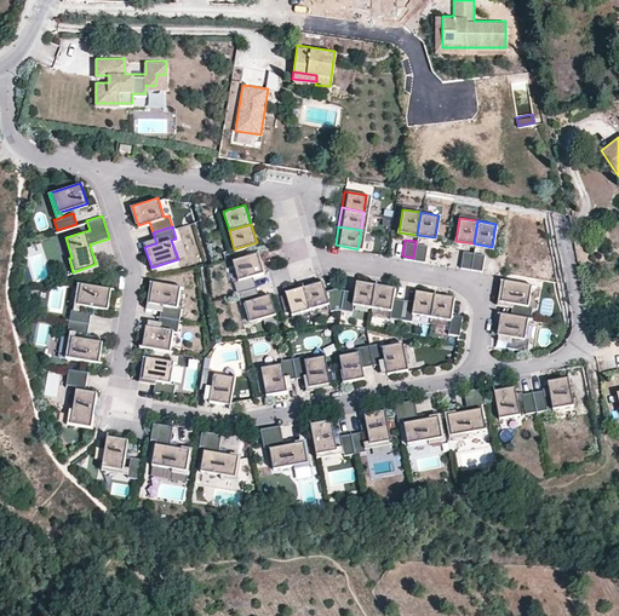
[(427,242),(416,241),(413,258),(424,259),(427,242)]
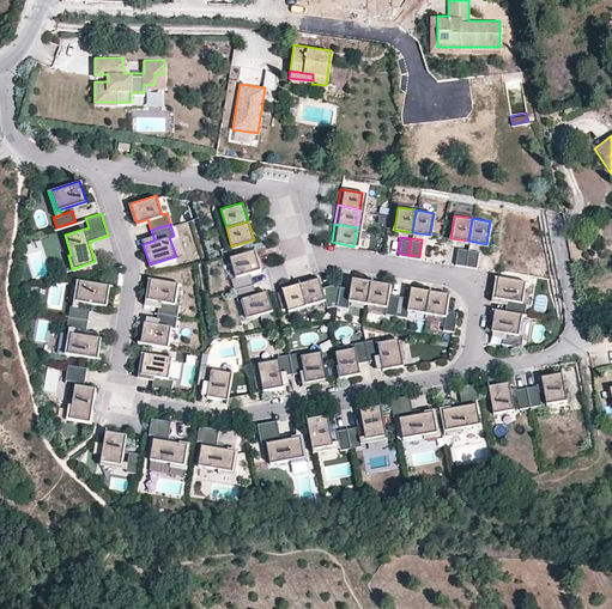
[(454,262),(465,263),(467,248),(456,245),(454,262)]
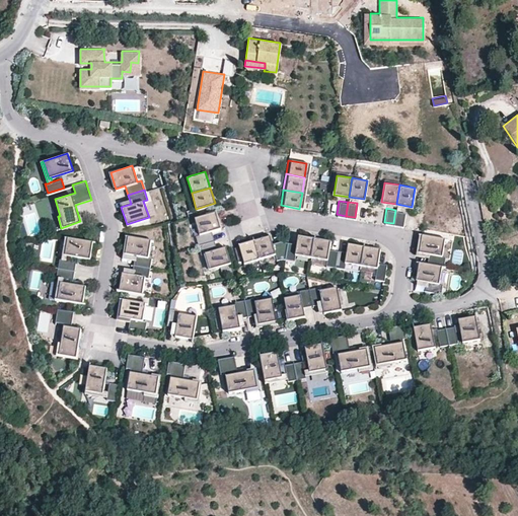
[(404,211),(395,210),(393,223),(402,225),(404,211)]
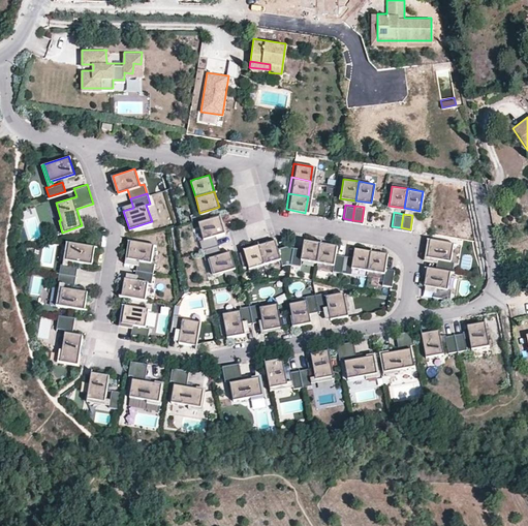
[(202,249),(218,244),(215,235),(224,233),(220,216),(198,222),(204,239),(199,240),(202,249)]
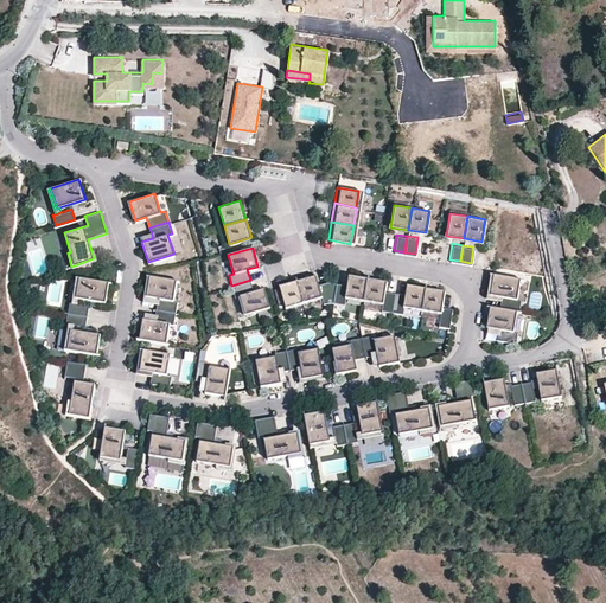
[(297,277),(304,300),(321,295),(323,301),(329,300),(333,300),(337,280),(327,278),(318,282),(316,273),(297,277)]
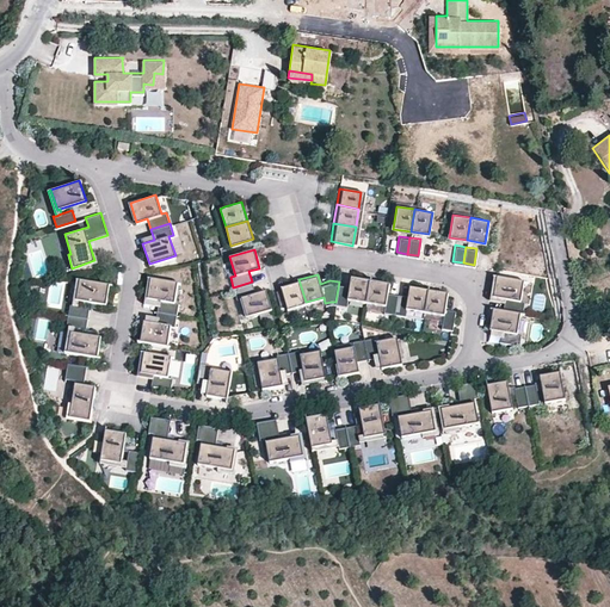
[(339,282),(336,302),(346,304),(347,299),(367,302),(370,279),(351,276),(350,284),(339,282)]
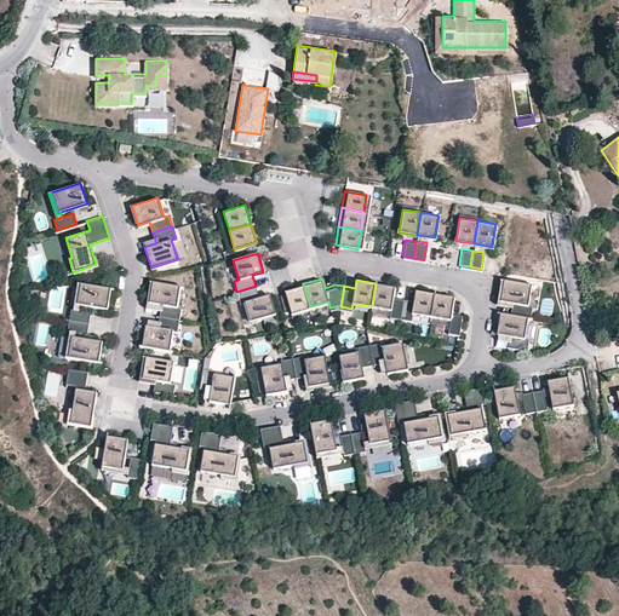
[(513,301),(510,312),(527,315),(529,316),(532,304),(527,303),(531,285),(504,280),(500,299),(513,301)]
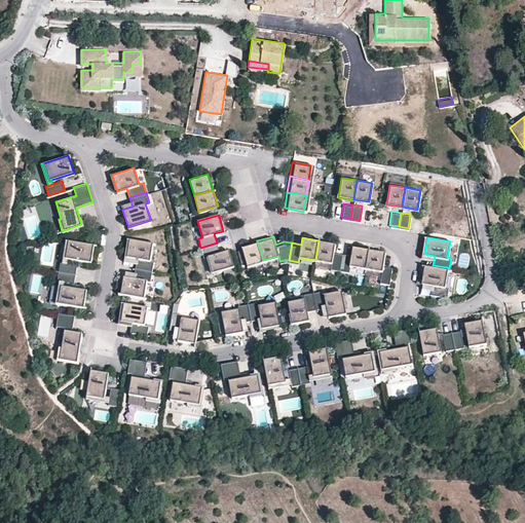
[(137,258),(135,267),(152,270),(153,260),(149,259),(152,243),(129,239),(126,256),(137,258)]
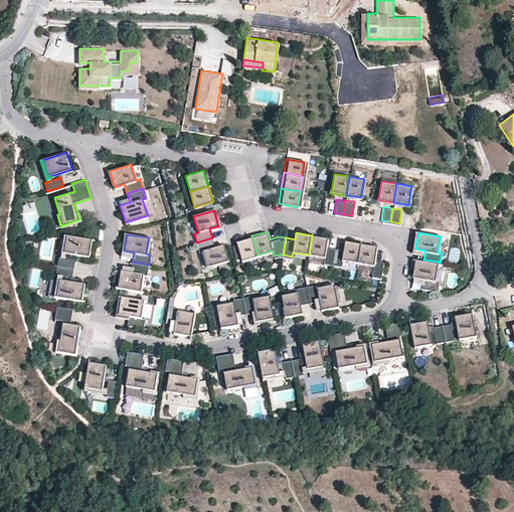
[(92,239),(66,235),(63,252),(65,252),(89,257),(92,239)]
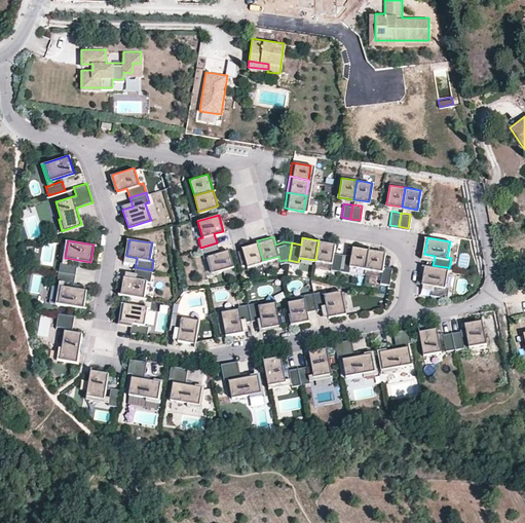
[(263,260),(257,240),(241,246),(248,265),(263,260)]
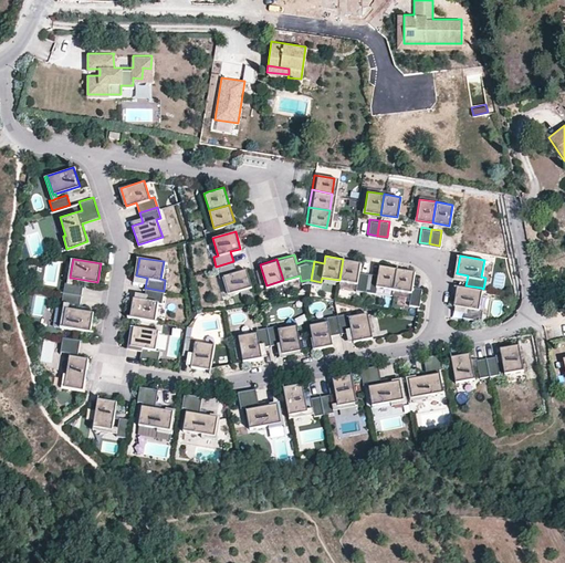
[(343,259),(339,280),(356,283),(355,289),(365,291),(368,272),(359,271),(361,262),(343,259)]
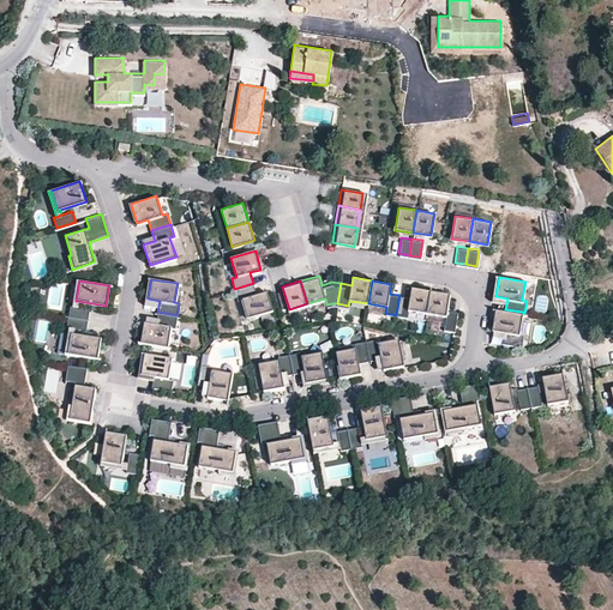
[(257,295),(253,283),(234,289),(238,300),(242,299),(248,318),(272,310),(268,291),(257,295)]
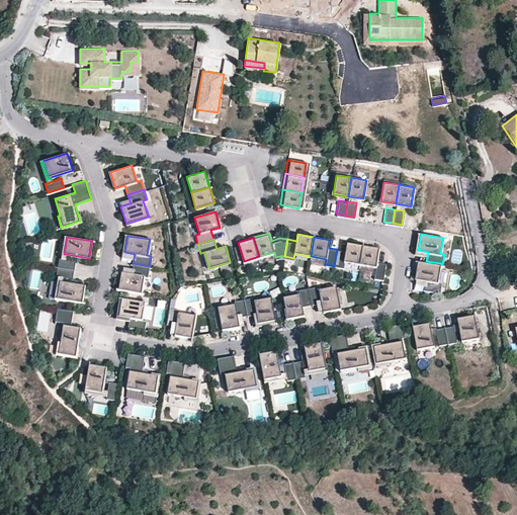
[(346,251),(337,249),(334,266),(343,267),(344,262),(359,264),(362,245),(347,243),(346,251)]
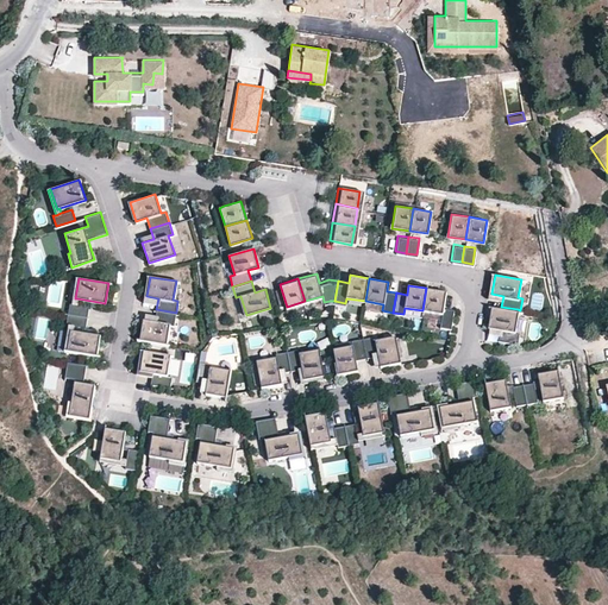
[(426,288),(422,310),(442,314),(440,327),(451,328),(453,309),(444,307),(446,291),(426,288)]
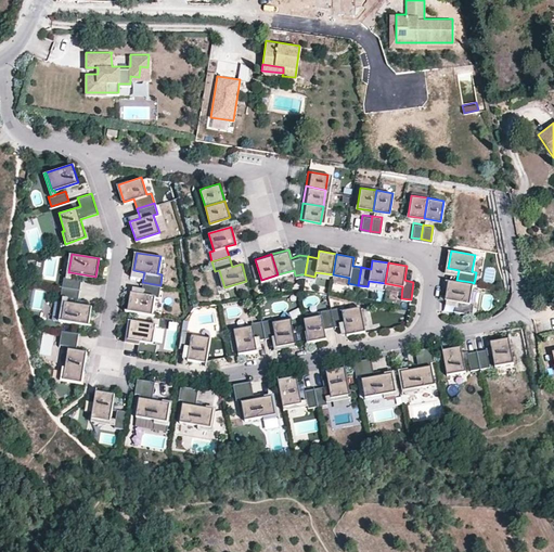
[(61,285),(79,289),(80,279),(71,278),(65,277),(63,277),(61,285)]
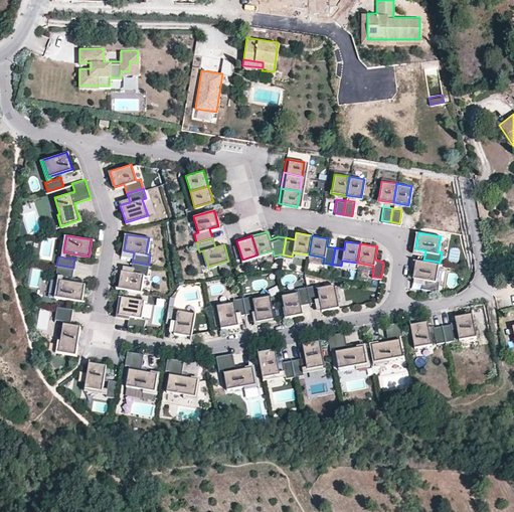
[(422,276),(420,286),(438,288),(439,279),(435,278),(438,262),(423,260),(415,259),(412,275),(422,276)]
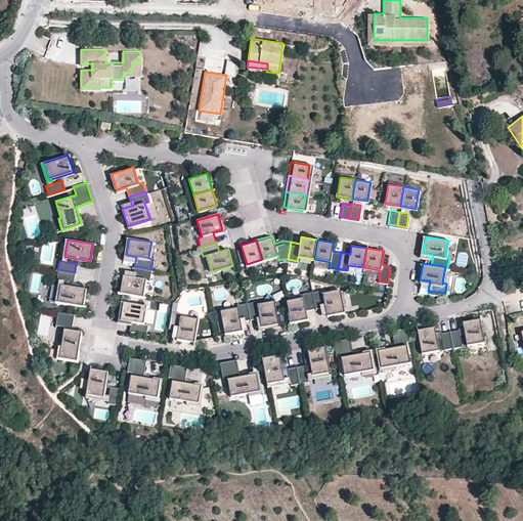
[(149,279),(151,269),(134,266),(133,276),(123,274),(120,292),(143,296),(145,278),(149,279)]
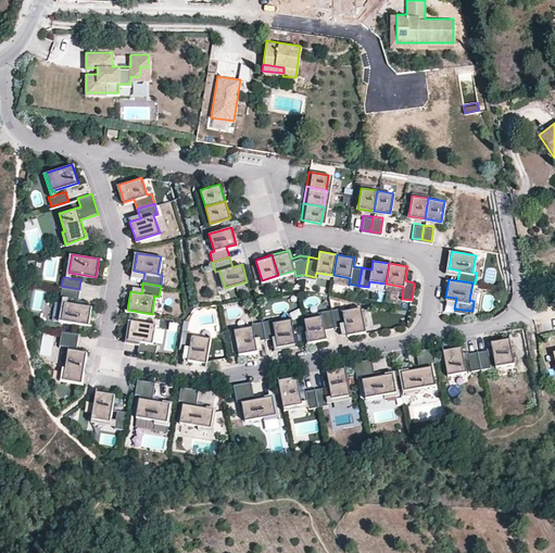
[(67,297),(77,299),(79,289),(61,286),(60,296),(62,297),(67,297)]
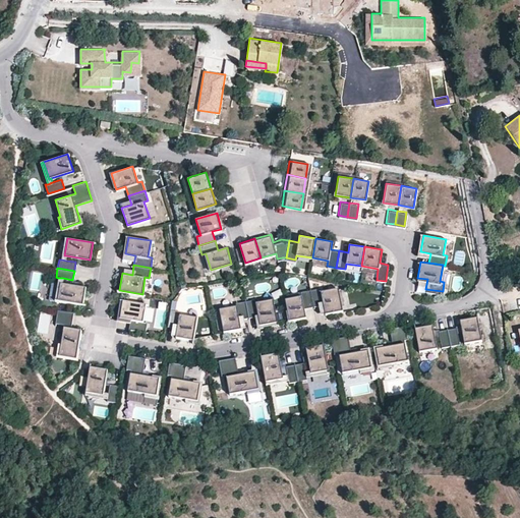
[(62,283),(63,278),(58,278),(55,299),(57,300),(60,283),(62,283)]
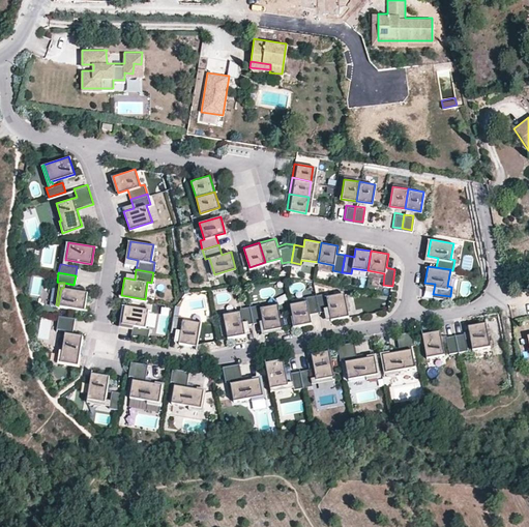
[(63,288),(61,288),(58,305),(84,310),(87,291),(63,288)]
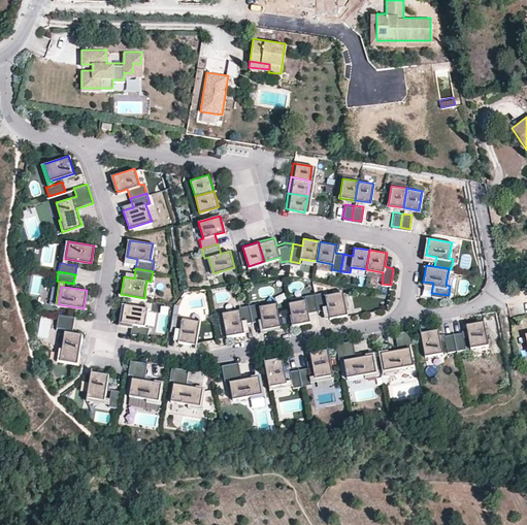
[(324,291),(315,293),(318,309),(327,307),(329,318),(348,314),(342,291),(325,294),(324,291)]
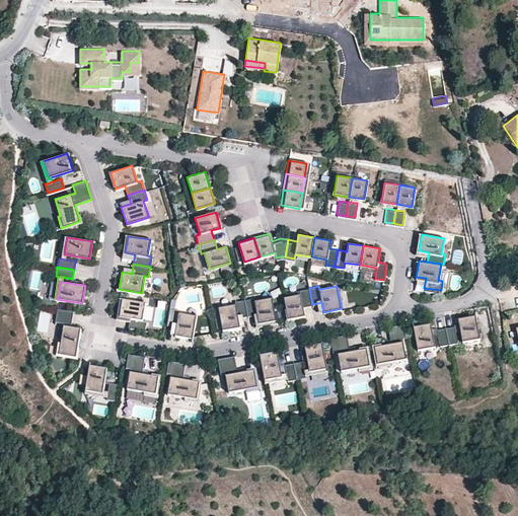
[(303,306),(312,304),(309,288),(299,290),(300,294),(284,297),(289,319),(305,315),(303,306)]
